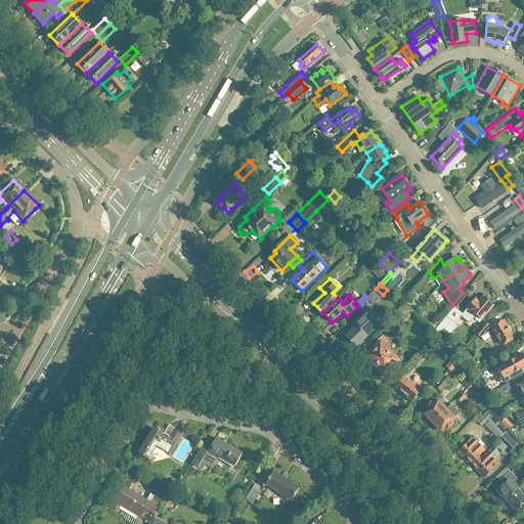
[(482,320),(493,305),(483,297),(479,302),(475,299),(468,308),(465,310),(461,315),(470,323),(474,318),(476,315),(482,320)]
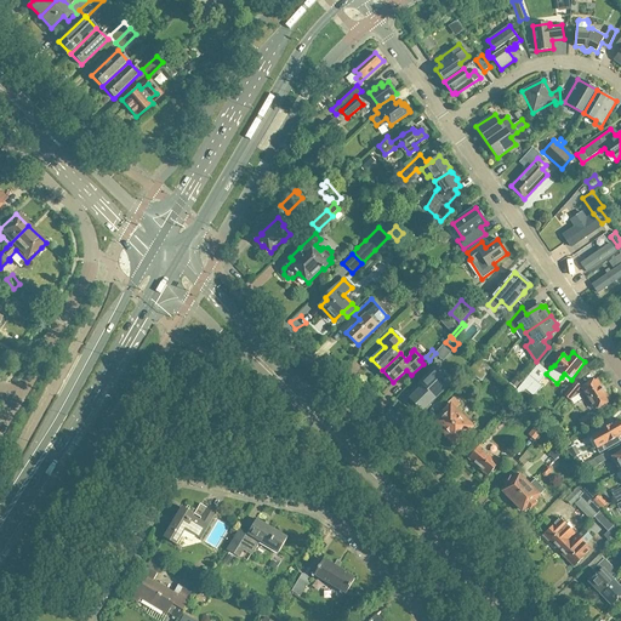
[(480,381),(490,370),(477,360),(468,371),(480,381)]
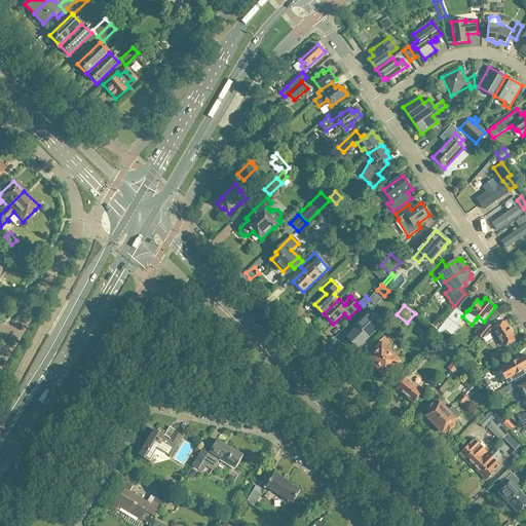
[(348,333),(350,335),(347,338),(358,347),(360,348),(365,343),(364,341),(380,325),(375,320),(376,318),(374,317),(369,312),(348,333)]
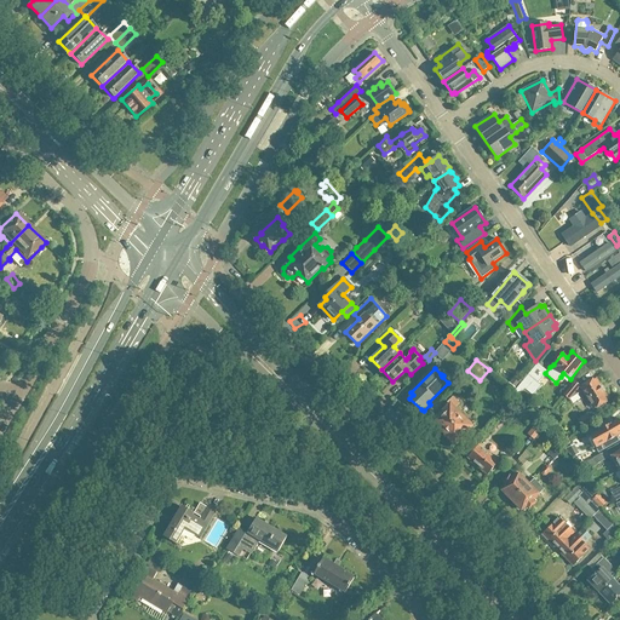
[(530,371),(514,391),(520,396),(528,386),(535,392),(544,383),(530,371)]
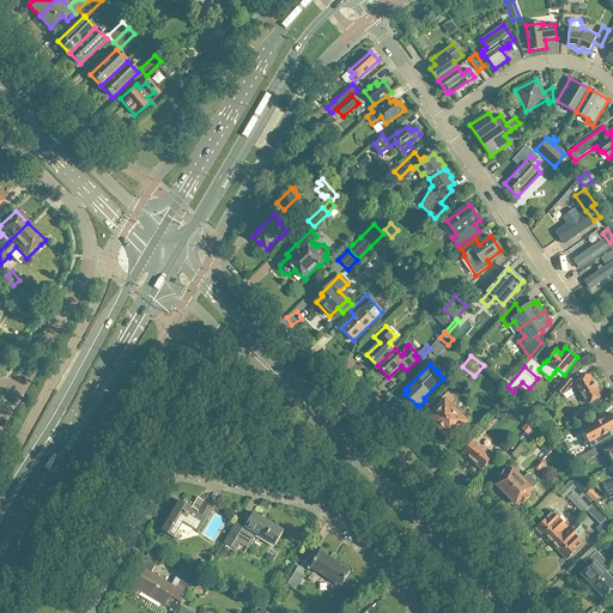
[(601,396),(589,375),(574,384),(581,395),(582,394),(588,404),(590,402),(592,404),(594,404),(599,401),(599,399),(599,398),(601,396)]
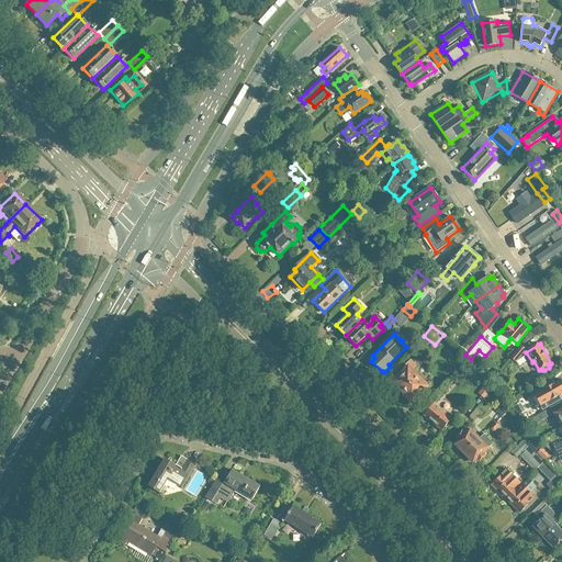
[(519,357),(525,350),(520,346),(510,358),(516,362),(519,357)]
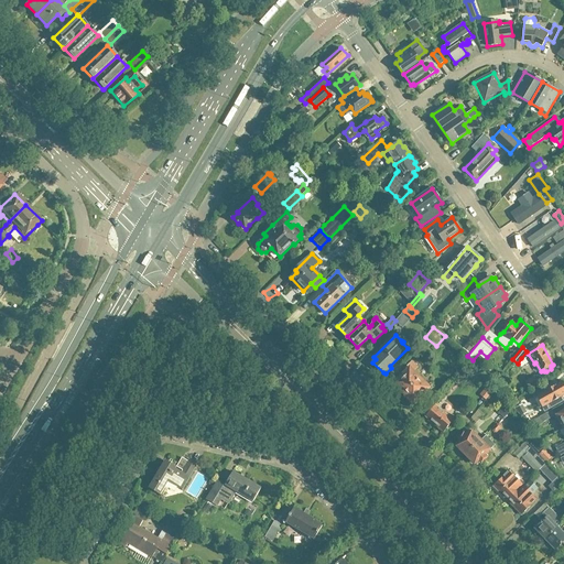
[(484,360),(477,355),(474,359),(473,361),(478,367),(484,360)]
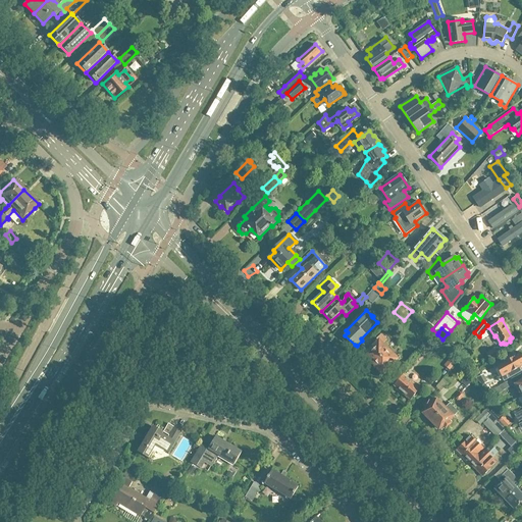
[(387,340),(384,336),(381,333),(375,341),(377,343),(365,355),(371,361),(382,373),(397,359),(397,358),(398,358),(383,344),(387,340)]
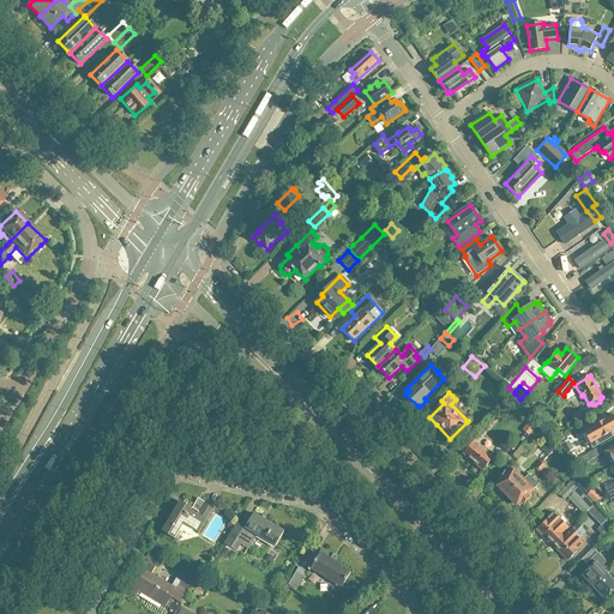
[(593,427),(584,432),(590,444),(593,449),(613,435),(613,431),(613,429),(613,416),(613,415),(593,427)]
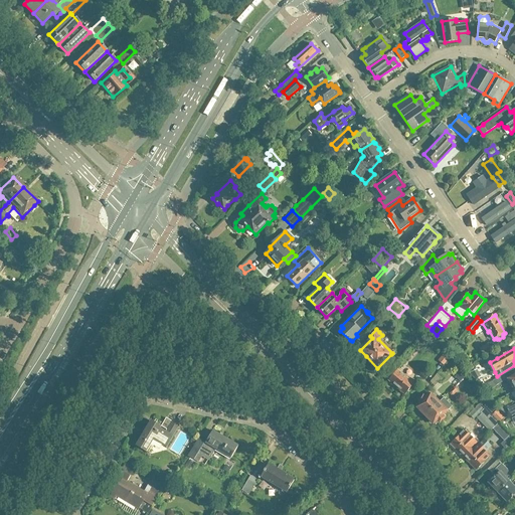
[(446,351),(437,360),(443,367),(453,358),(446,351)]
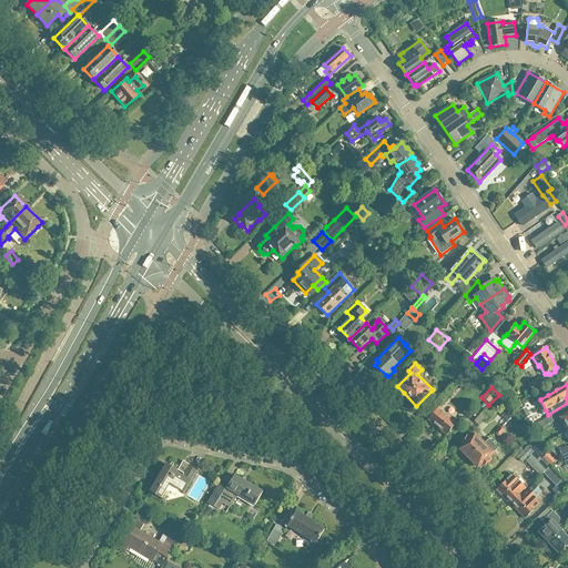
[(525,406),(518,412),(525,418),(530,416),(525,406)]
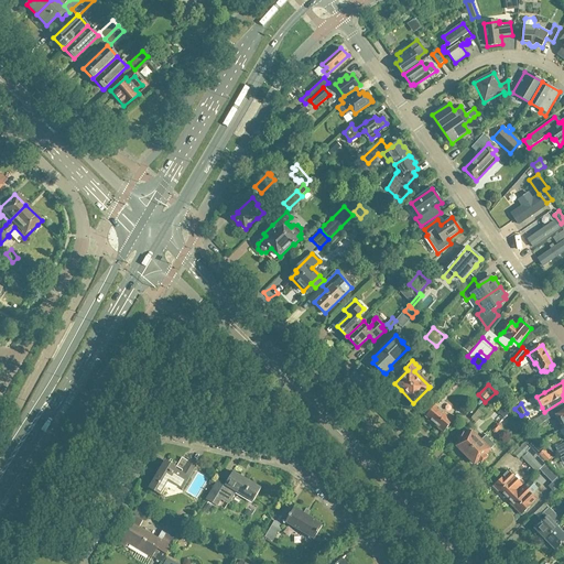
[(453,421),(435,405),(425,416),(444,432),(446,429),(449,429),(452,426),(451,423),(453,421)]
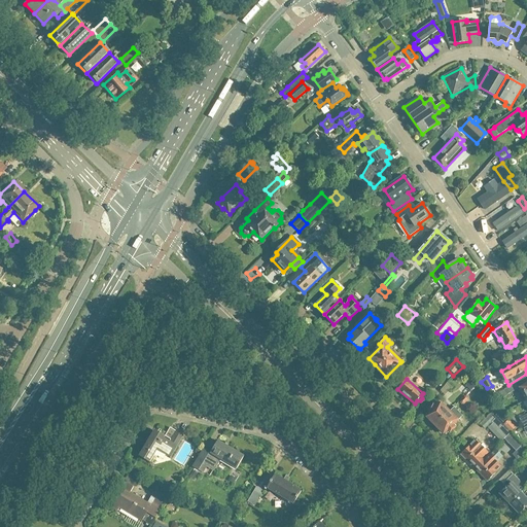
[(470,390),(476,386),(470,381),(466,386),(470,390)]
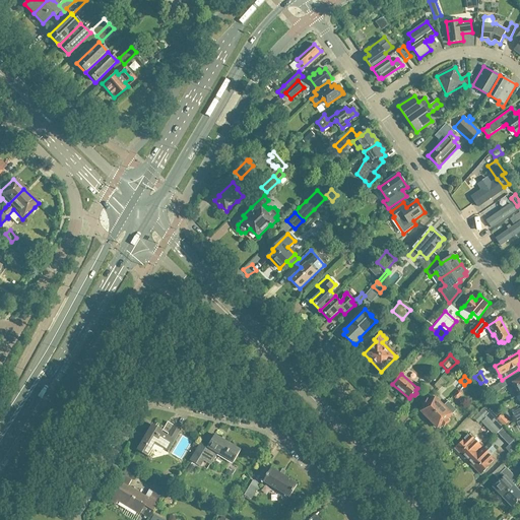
[(511,384),(509,378),(498,384),(501,389),(511,384)]
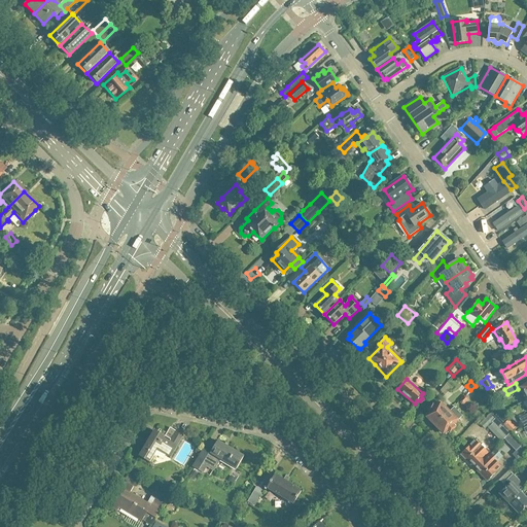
[(526,383),(518,389),(521,394),(523,394),(526,399),(526,398),(526,383)]
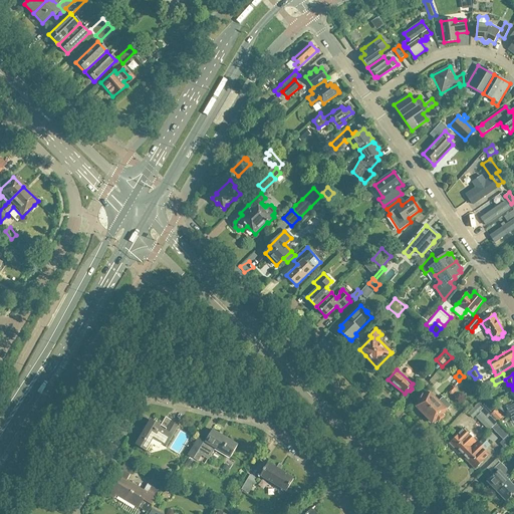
[(420,403),(417,406),(418,408),(417,410),(422,415),(423,413),(425,415),(438,402),(430,394),(425,398),(423,396),(418,401),(420,403)]
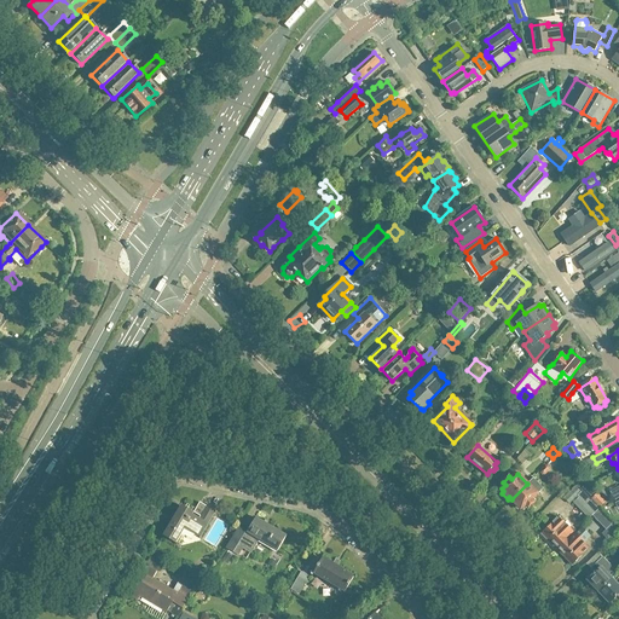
[(527,484),(512,499),(514,502),(512,503),(518,509),(520,508),(521,510),(526,505),(528,508),(534,502),(532,499),(537,495),(543,489),(533,479),(527,484)]
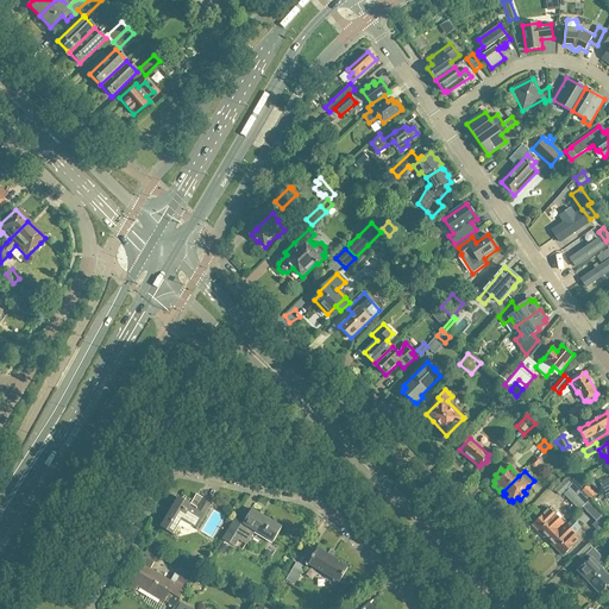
[(588,484),(578,475),(572,481),(582,490),(588,484)]
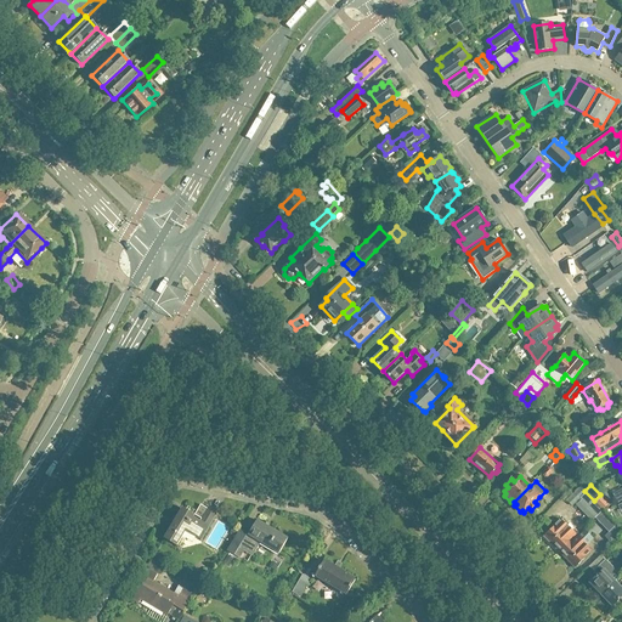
[(601,512),(584,493),(580,488),(570,498),(575,503),(581,498),(582,499),(577,505),(592,521),(595,518),(601,512)]
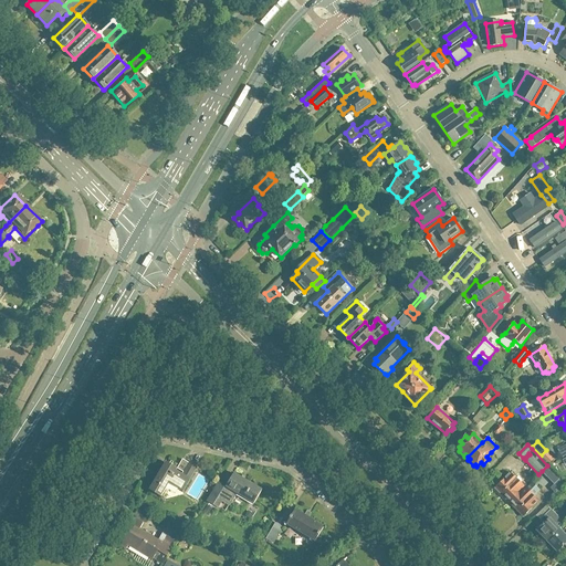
[(166,489),(168,483),(182,491),(194,472),(197,468),(182,460),(177,469),(166,462),(149,490),(161,498),(163,498),(164,499),(168,490),(166,489)]
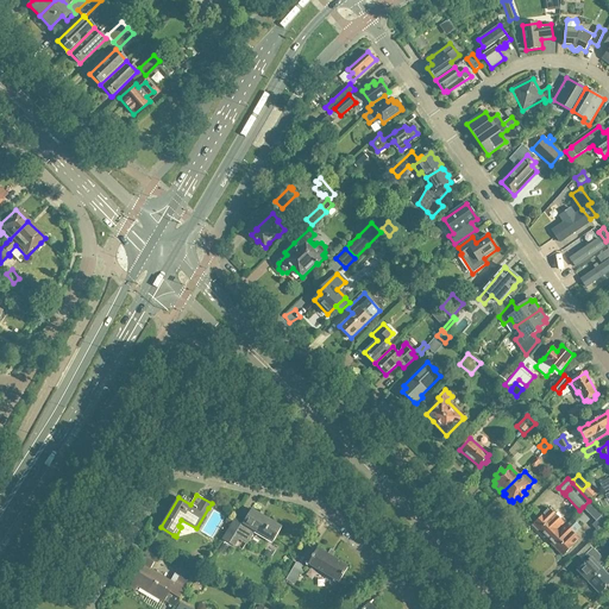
[(589,501),(583,507),(590,514),(596,508),(589,501)]
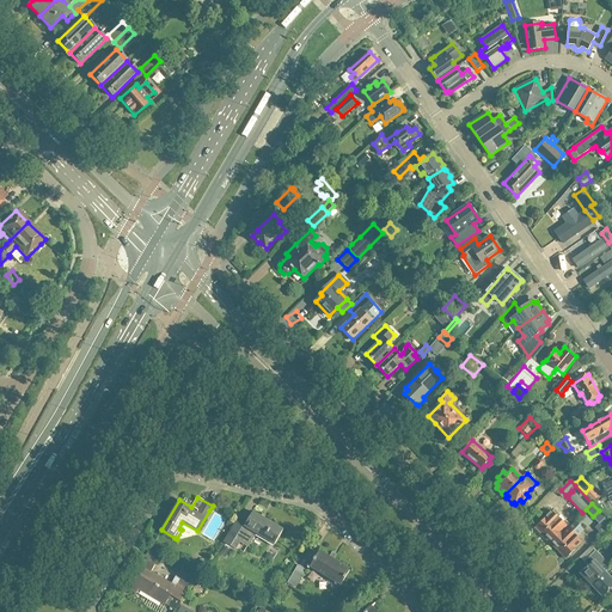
[(551,543),(567,527),(557,516),(557,515),(552,509),(545,516),(546,516),(536,528),(551,543)]
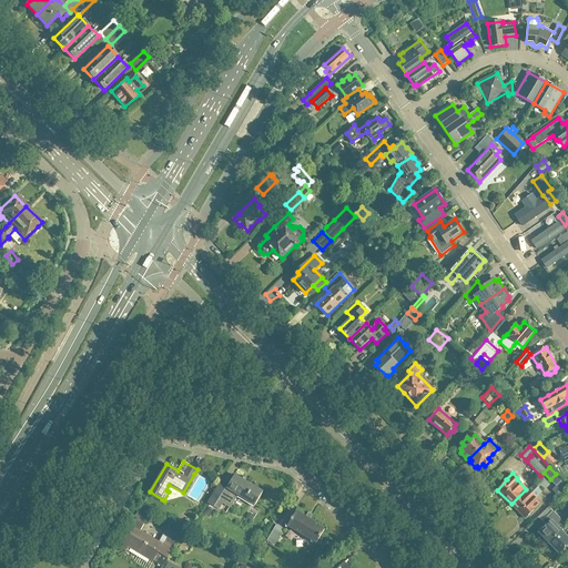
[(263,492),(246,483),(234,475),(226,488),(219,484),(219,485),(213,482),(211,486),(216,489),(208,503),(219,510),(223,504),(231,508),(237,495),(255,505),(263,492)]
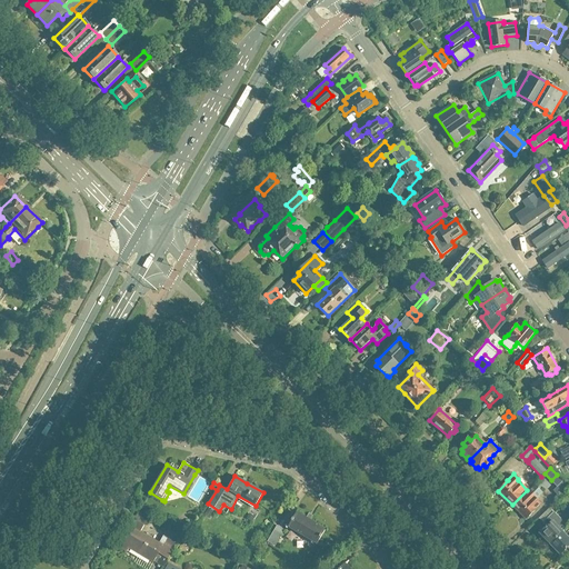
[(559,498),(568,488),(563,482),(553,491),(559,498)]
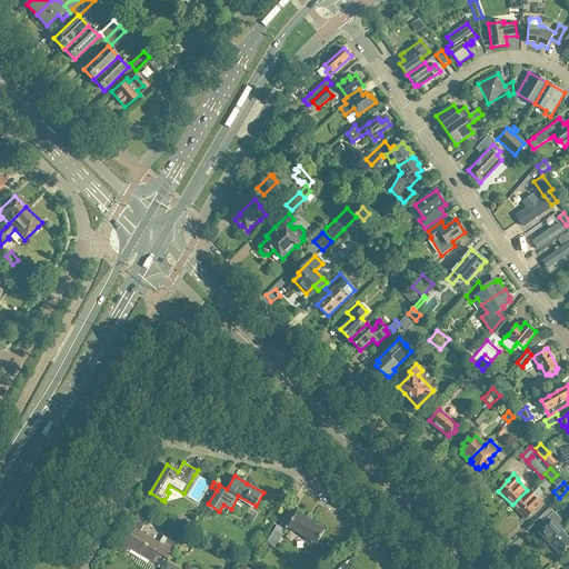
[(541,505),(537,499),(542,493),(535,485),(528,491),(527,490),(512,505),(526,519),(536,509),(541,505)]
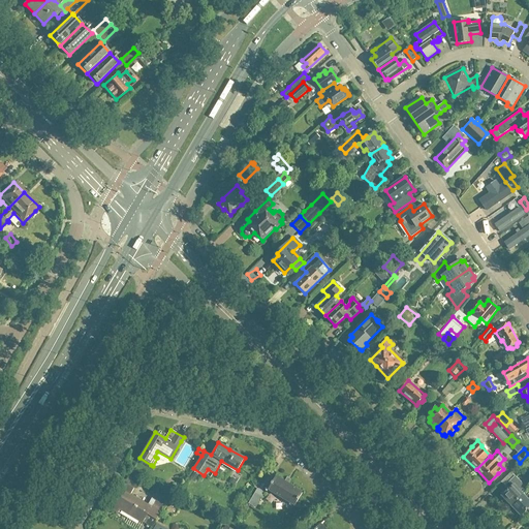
[(194,481),(198,475),(193,472),(190,478),(194,481)]
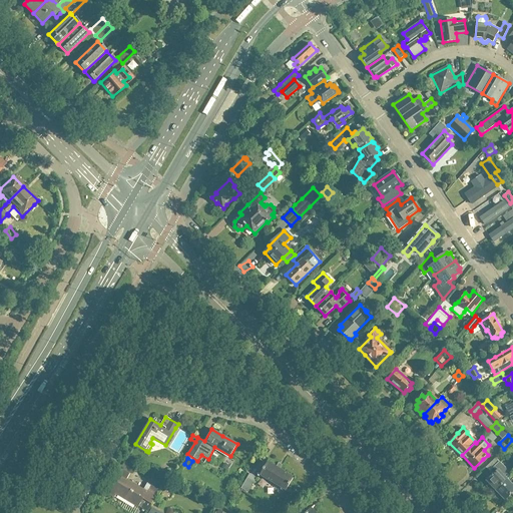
[(507,480),(504,476),(509,472),(499,462),(489,472),(493,475),(486,481),(496,491),(507,480)]
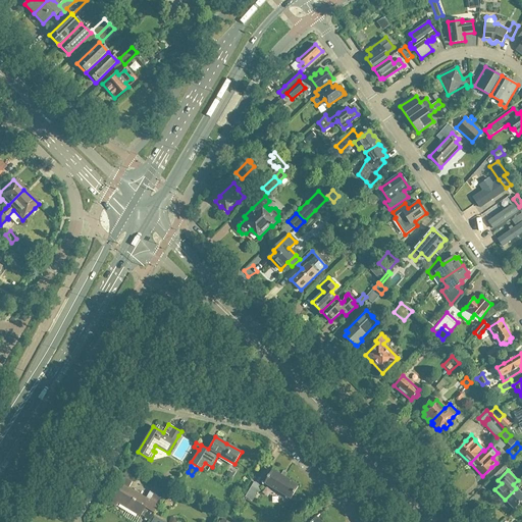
[(298,486),(283,478),(284,476),(281,475),(281,476),(271,471),(264,483),(274,489),(273,490),(288,499),(289,498),(291,499),(298,486)]
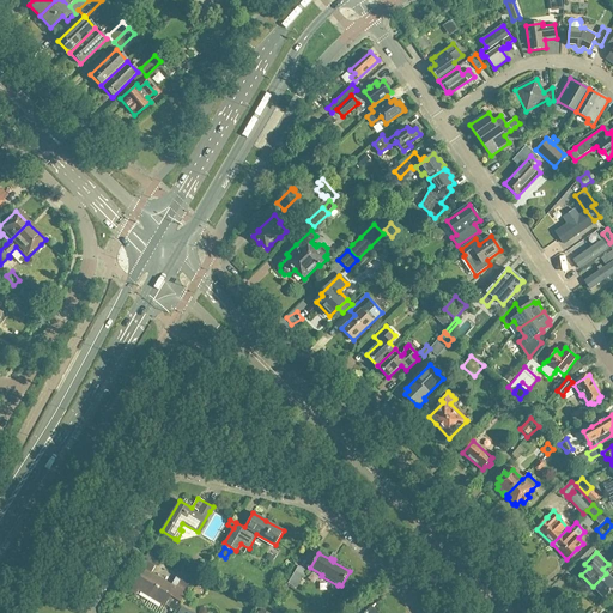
[(181,602),(190,586),(176,577),(171,584),(151,572),(155,566),(144,559),(139,568),(140,569),(137,575),(135,575),(127,589),(135,594),(138,590),(165,606),(171,596),(181,602)]
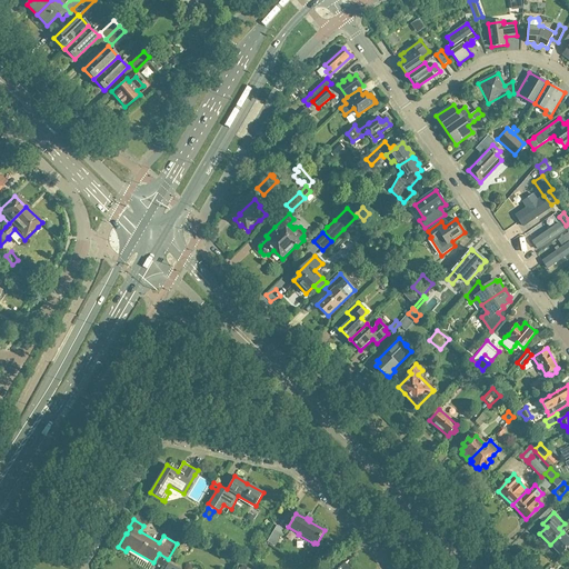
[(275,546),(283,530),(277,527),(267,541),(275,546)]
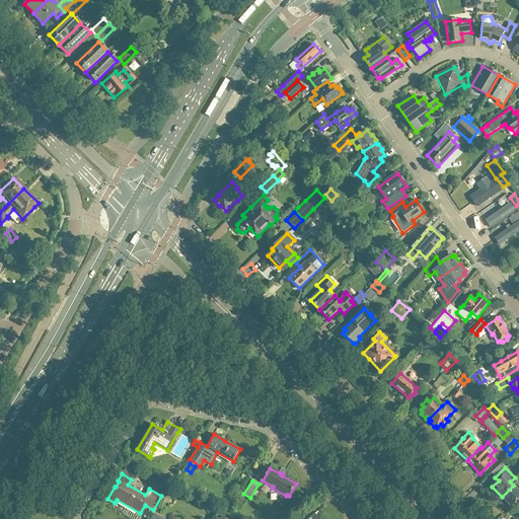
[(518,491),(513,486),(502,497),(511,506),(517,500),(518,501),(518,491)]
